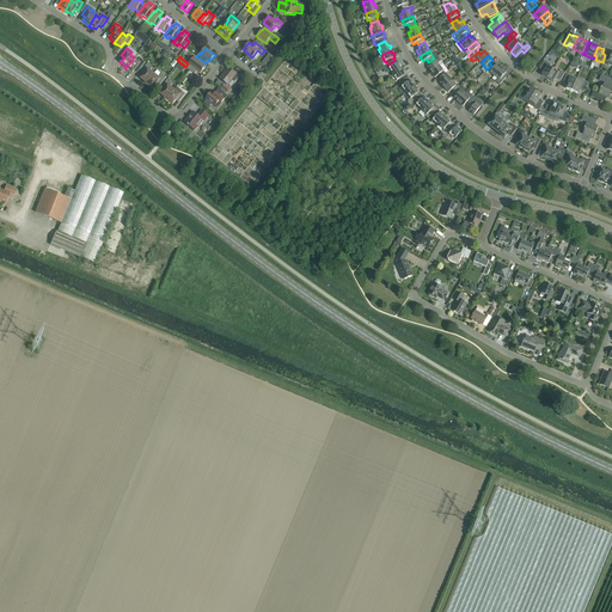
[(434,59),(428,62),(430,65),(427,67),(432,73),(440,66),(438,63),(440,61),(438,56),(434,59)]
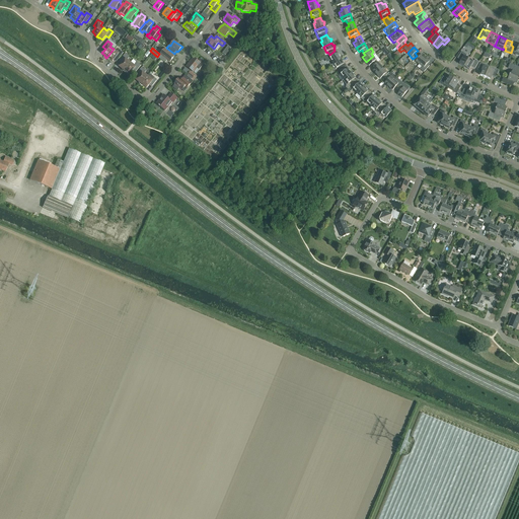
[(117,52),(114,49),(106,58),(106,59),(107,59),(108,59),(109,59),(113,62),(114,60),(116,62),(123,53),(119,50),(117,52)]
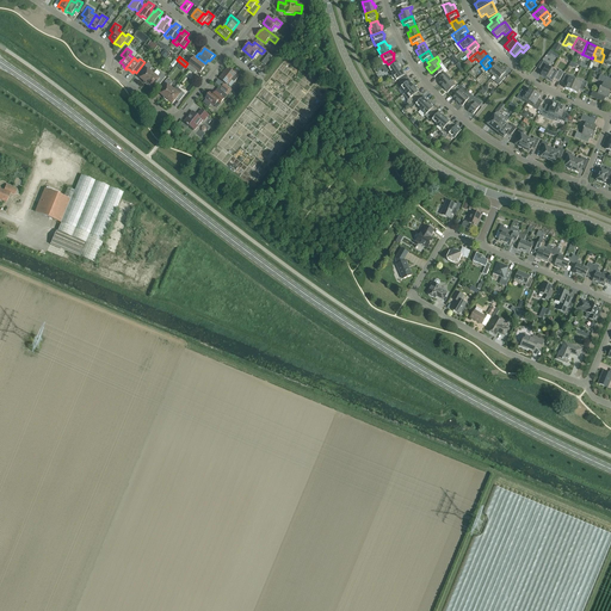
[(185,67),(195,74),(197,71),(199,72),(204,66),(193,57),(189,63),(187,62),(187,63),(185,67)]
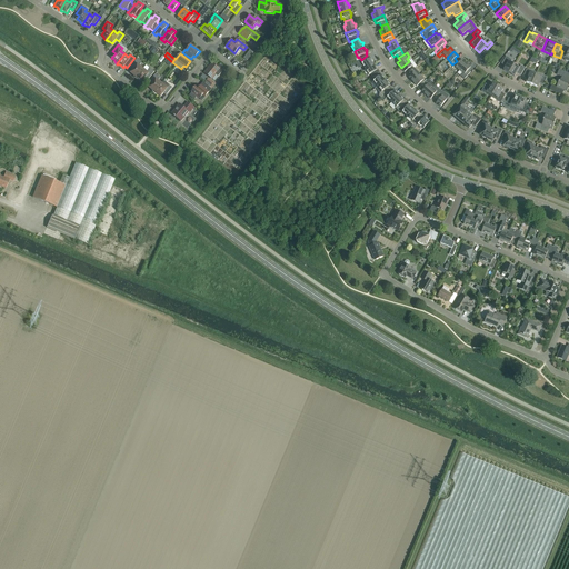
[(369,59),(367,56),(361,60),(356,63),(359,68),(362,66),(366,69),(373,65),(372,62),(372,61),(372,60),(371,59),(370,60),(370,59),(369,59)]
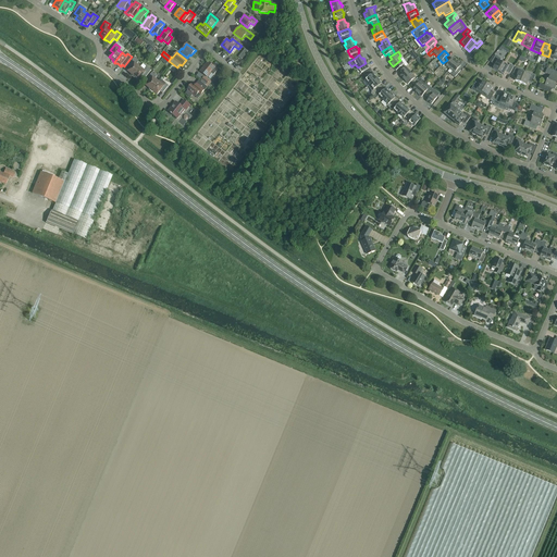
[(498,72),(504,63),(499,61),(502,59),(495,56),(491,62),(495,64),(493,69),(498,72)]
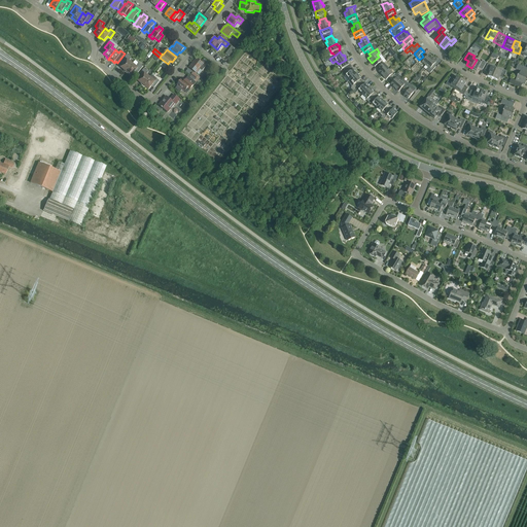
[(125,72),(126,72),(133,64),(129,61),(131,59),(127,55),(119,64),(123,65),(120,67),(124,70),(124,71),(125,72)]
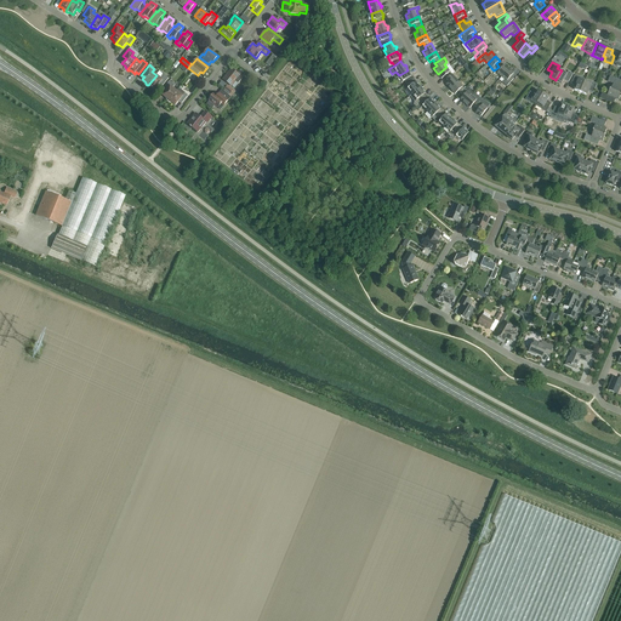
[(501,68),(499,67),(494,70),(501,78),(508,69),(503,66),(501,68)]
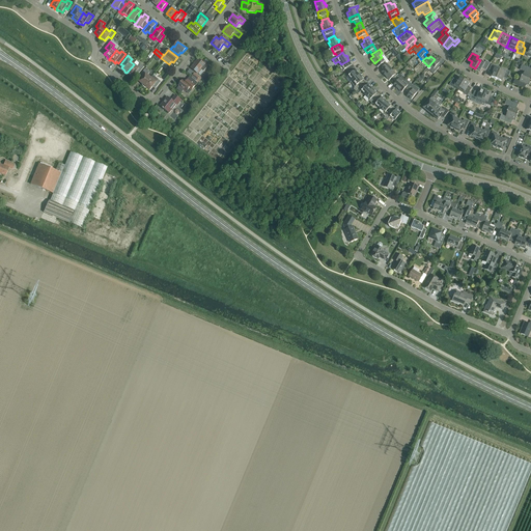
[(382,57),(374,63),(378,67),(380,65),(382,67),(387,64),(382,57)]
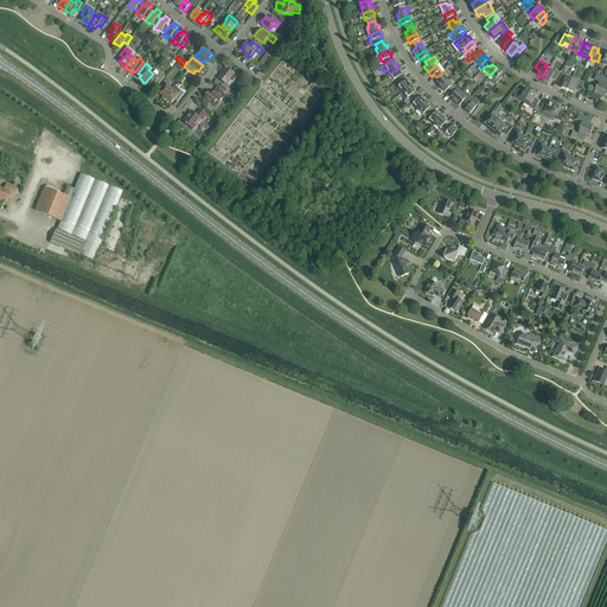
[(227,68),(218,78),(225,84),(230,80),(232,82),(236,77),(234,75),(234,74),(227,68)]
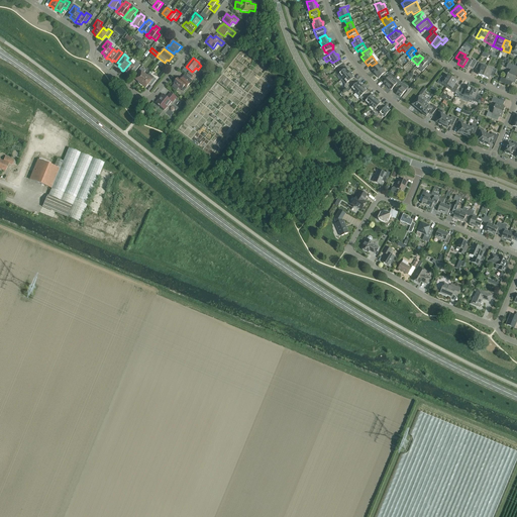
[(427,62),(423,58),(417,65),(420,67),(418,69),(420,71),(422,72),(427,66),(425,64),(427,62)]
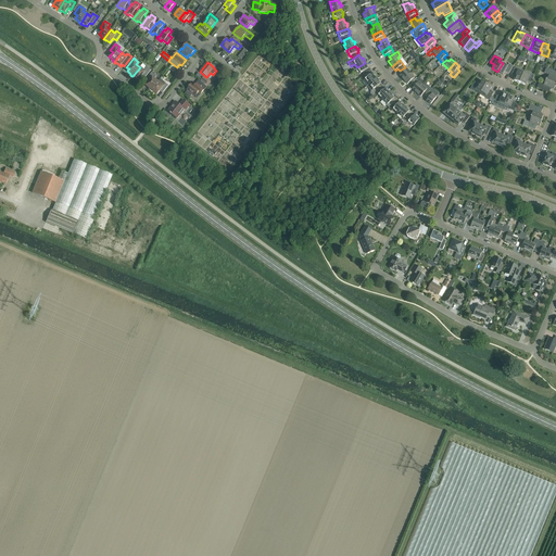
[(368,67),(368,66),(368,65),(367,64),(366,65),(365,63),(357,67),(361,74),(362,73),(364,76),(369,72),(368,68),(368,67)]
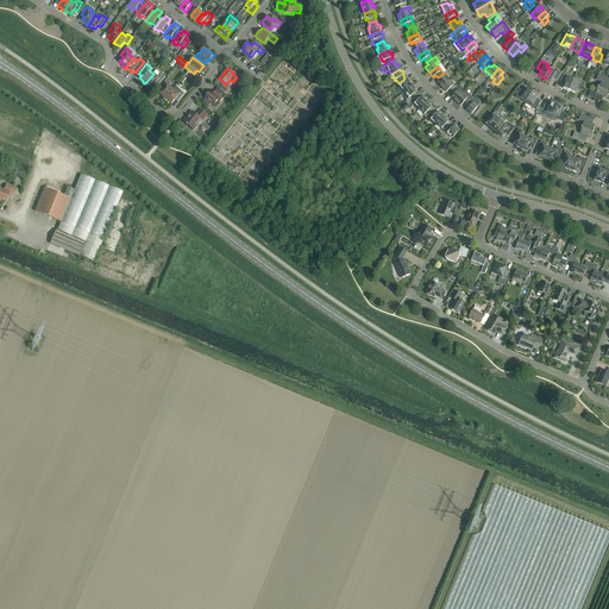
[(556,73),(551,69),(545,79),(551,82),(553,79),(557,81),(562,73),(557,70),(556,73)]
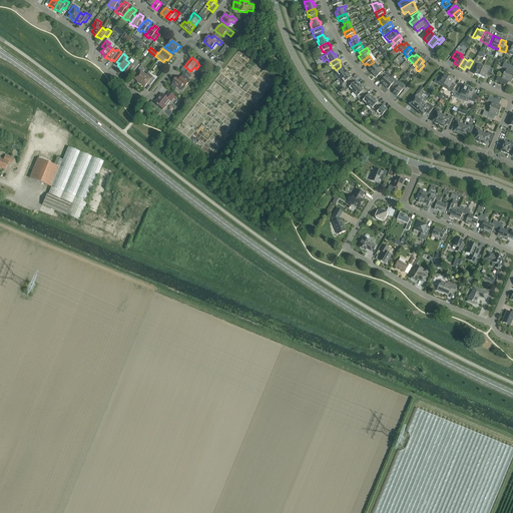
[(132,64),(129,62),(122,70),(122,71),(123,71),(124,72),(125,72),(128,74),(130,71),(133,72),(139,64),(135,61),(132,64)]
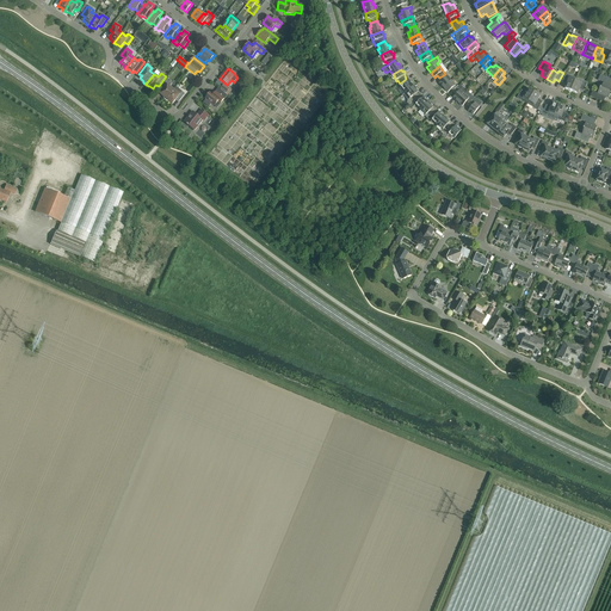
[(443,88),(451,81),(445,74),(439,78),(438,80),(440,82),(439,84),(443,88)]
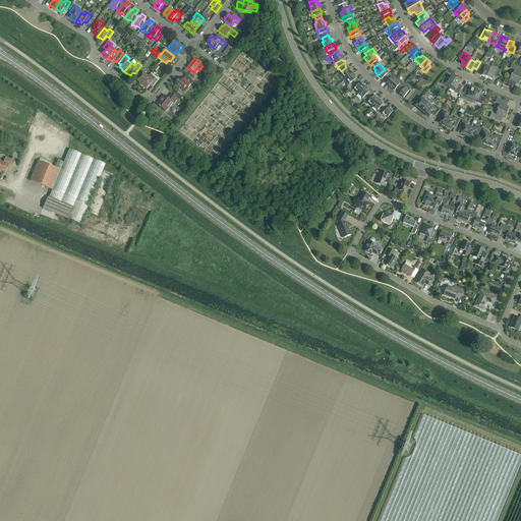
[(490,69),(491,66),(481,63),(479,70),(482,71),(481,75),(486,77),(490,69)]
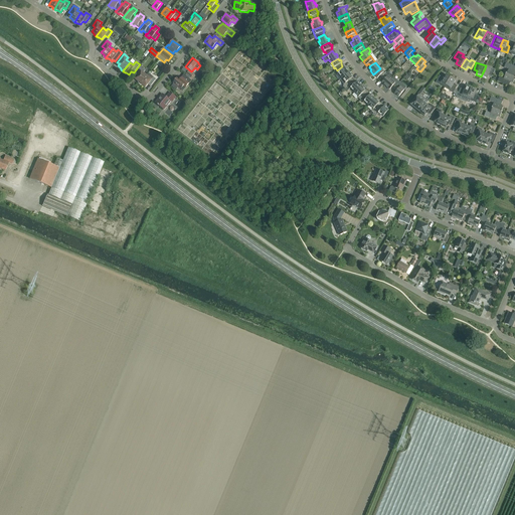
[(514,77),(514,78),(514,71),(514,66),(506,63),(504,67),(508,69),(506,73),(506,74),(514,77)]
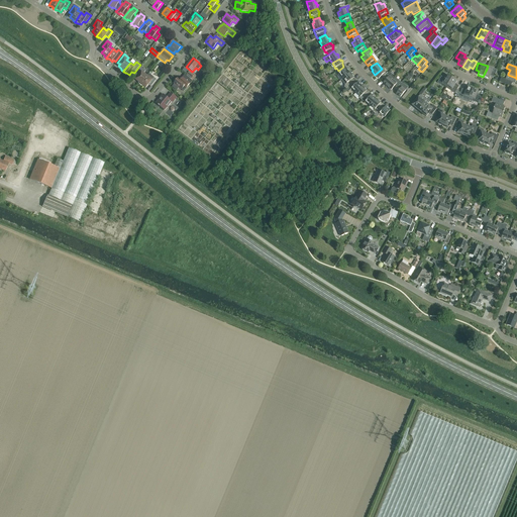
[(497,70),(488,66),(487,69),(483,77),(489,80),(490,76),(494,77),(497,70)]
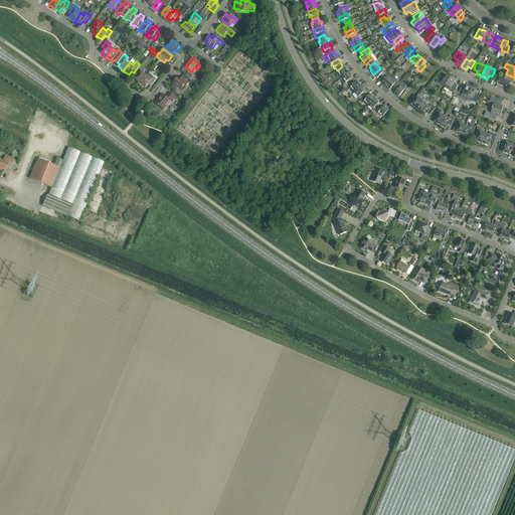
[(338,73),(342,78),(349,72),(347,71),(347,70),(348,70),(348,69),(347,69),(347,68),(346,68),(346,69),(345,68),(344,68),(342,66),(337,70),(339,72),(338,73)]
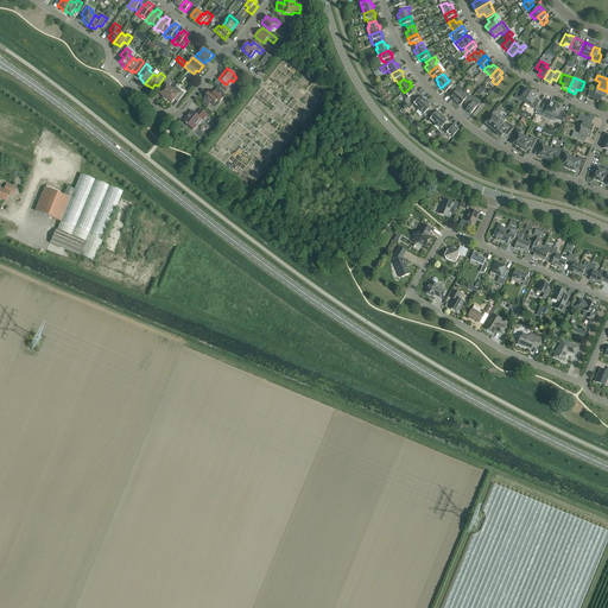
[(164,99),(164,100),(172,89),(169,86),(171,83),(166,80),(159,88),(162,90),(159,94),(162,96),(163,96),(163,97),(164,99)]
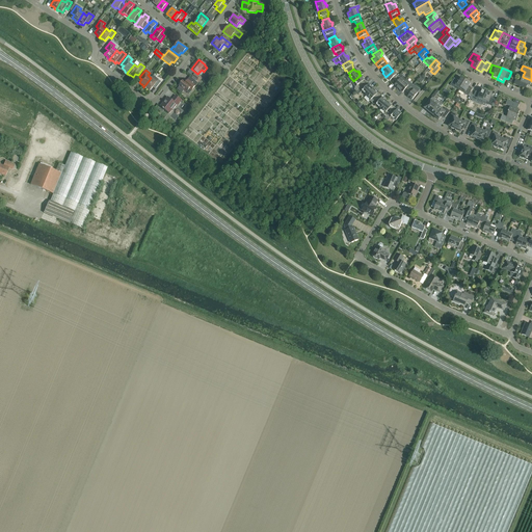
[(394,80),(398,77),(393,71),(386,77),(390,81),(392,78),(394,80)]
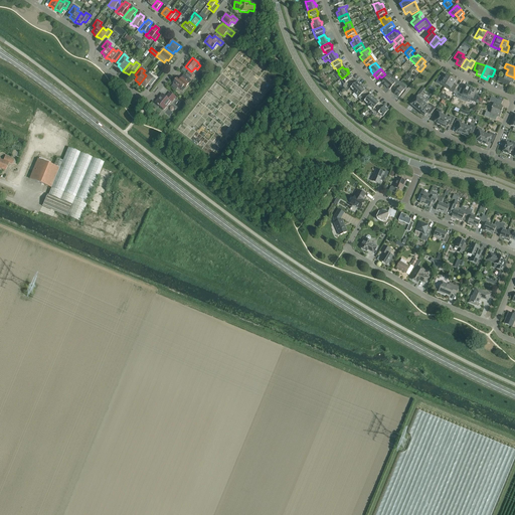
[(195,76),(189,71),(186,74),(193,79),(195,76)]
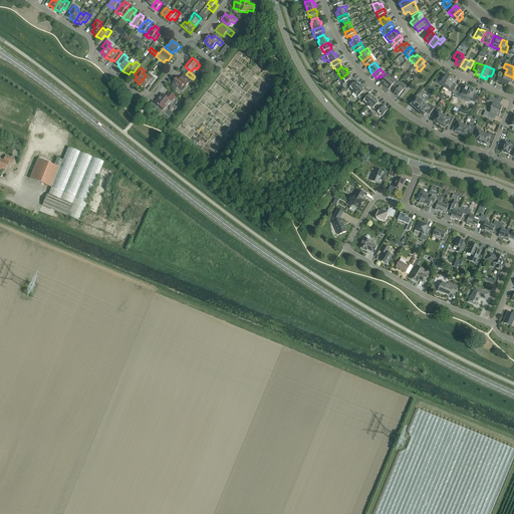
[(380,82),(384,86),(391,79),(393,76),(387,71),(384,74),(380,77),(381,78),(383,79),(380,82)]
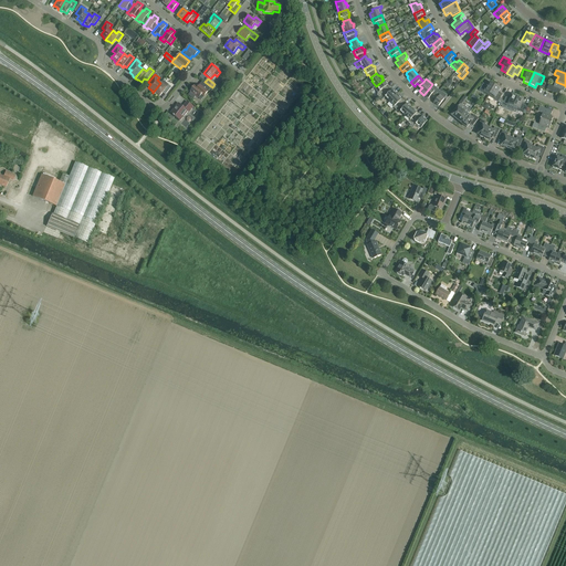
[(384,80),(376,86),(374,87),(378,93),(381,91),(384,93),(389,88),(387,86),(387,85),(387,84),(387,83),(387,82),(386,82),(385,82),(384,80)]
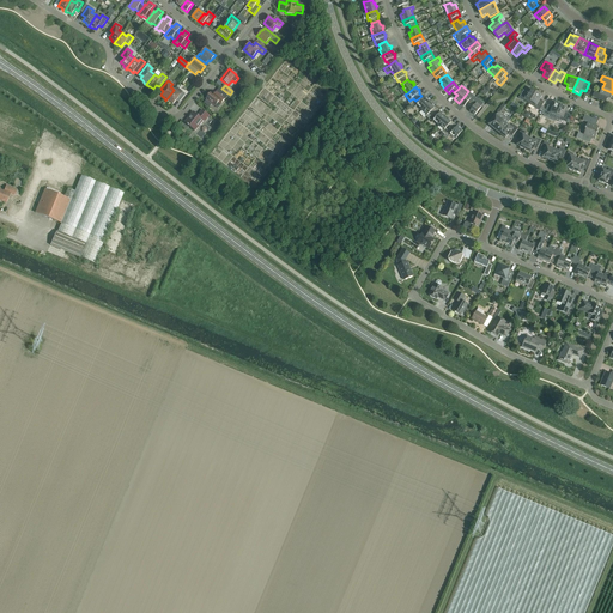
[(611,98),(612,93),(612,92),(602,89),(602,87),(599,93),(594,92),(592,97),(605,103),(607,99),(606,99),(607,97),(611,98)]
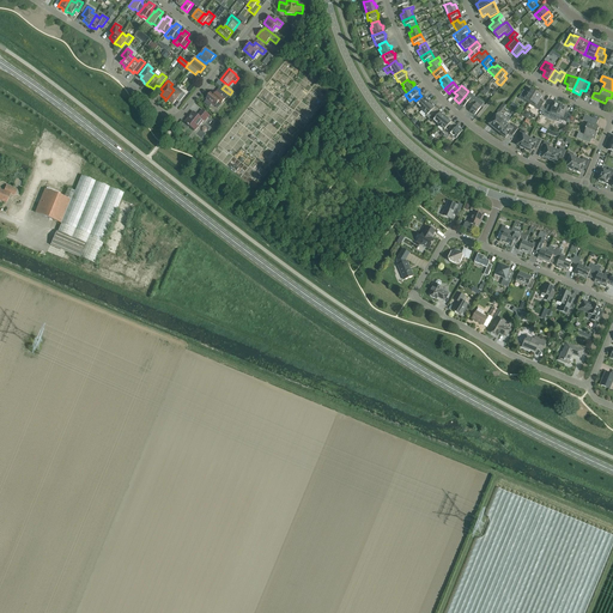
[(530,102),(536,92),(530,89),(527,93),(523,91),(519,98),(523,101),(525,98),(530,102)]
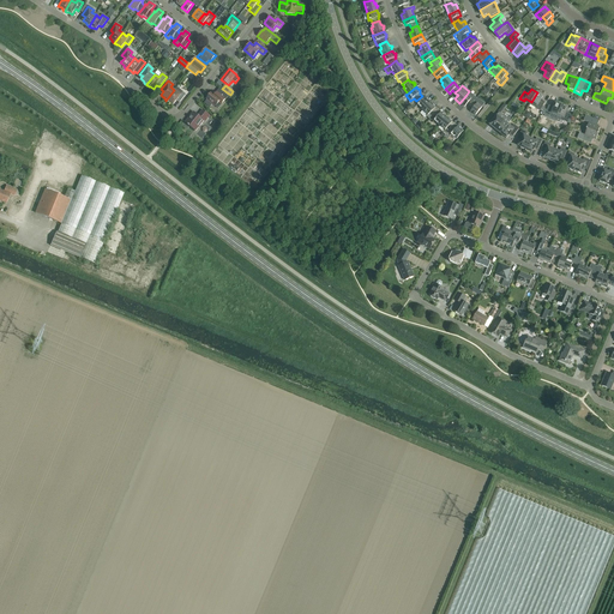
[(166,101),(167,101),(168,102),(169,102),(170,102),(173,104),(176,101),(179,103),(186,95),(181,90),(179,94),(174,90),(166,101)]
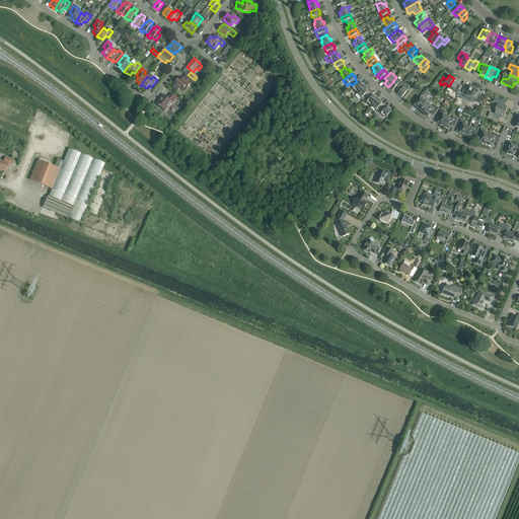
[(193,81),(187,76),(182,81),(178,78),(174,83),(175,84),(173,87),(177,90),(179,88),(184,91),(193,81)]
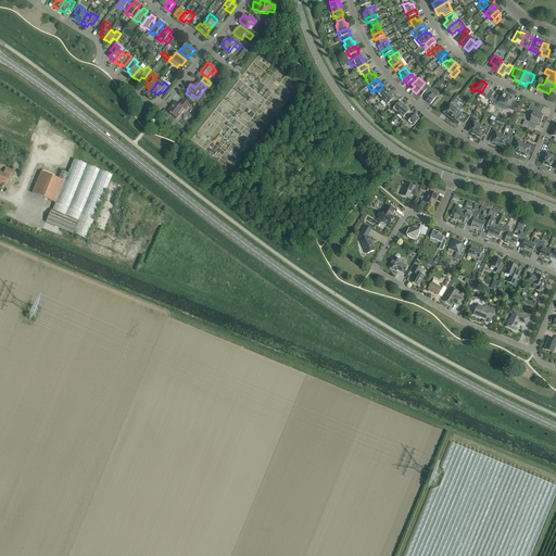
[(487,84),(481,92),(479,95),(489,100),(493,93),(489,91),(492,87),(487,84)]
